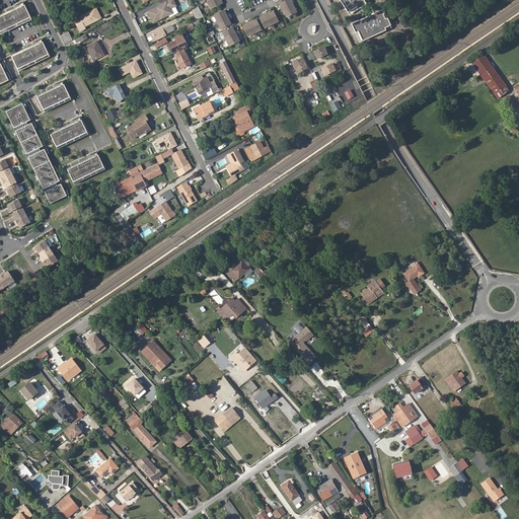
[(173,0),(169,0),(147,11),(153,24),(173,14),(170,9),(176,6),(173,0)]
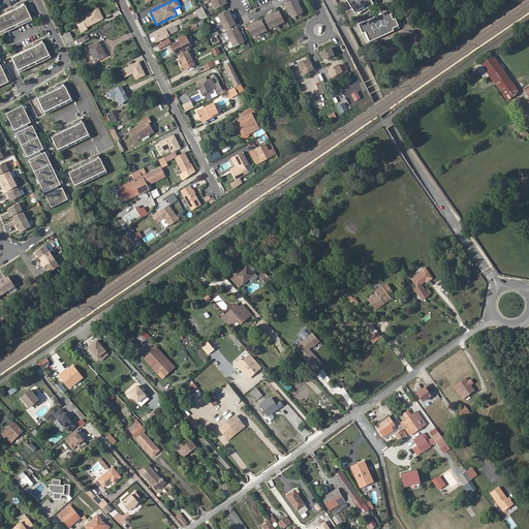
[(211,0),(215,9),(227,3),(225,0),(211,0)]
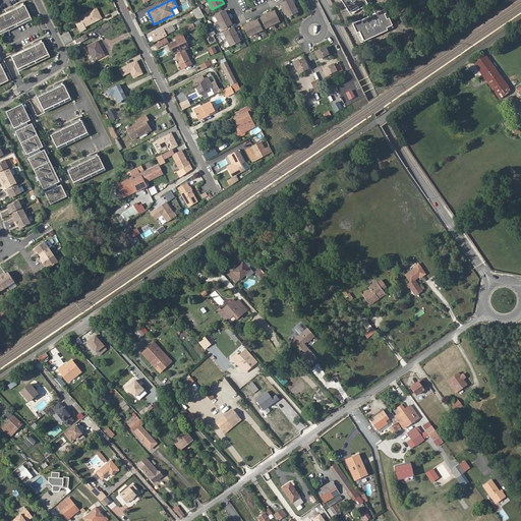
[(294,5),(292,0),(289,0),(282,4),(285,11),(295,6),(294,5)]
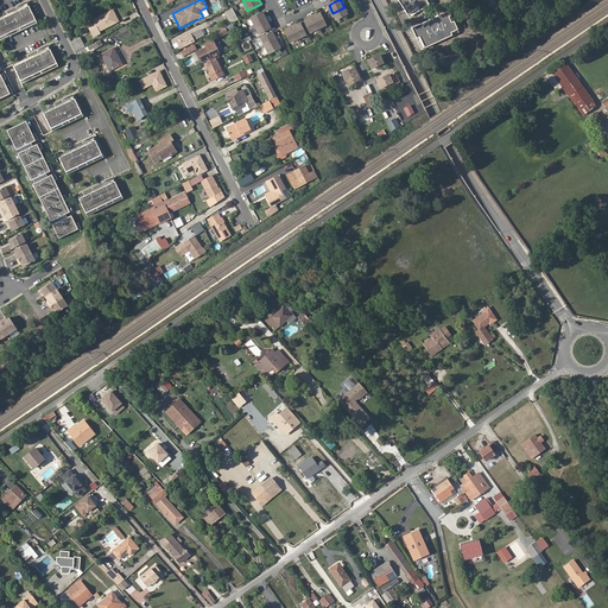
[(485,6),(487,11),(496,6),(494,1),(485,6)]
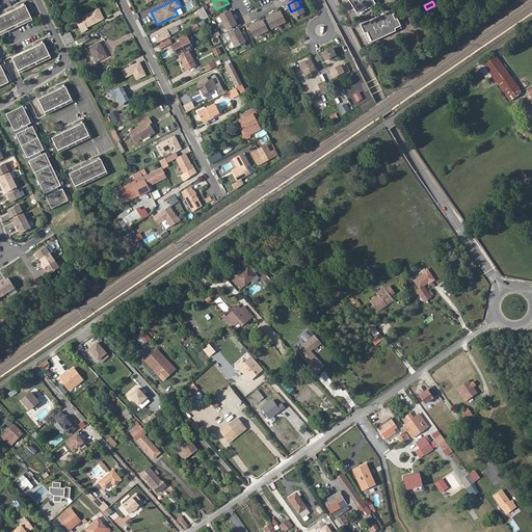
[(31,18),(25,5),(23,5),(0,17),(0,31),(29,19),(30,18),(31,18)]
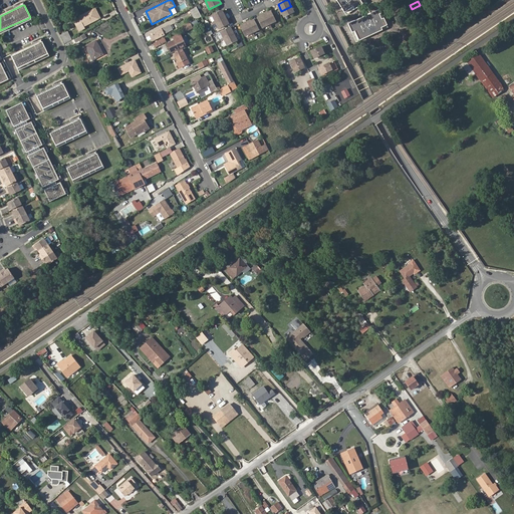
[(192,8),(196,19),(201,17),(196,6),(192,8)]
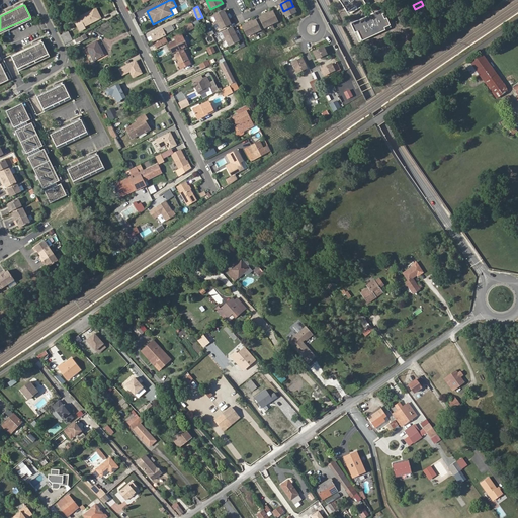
[(293,6),(283,11),(286,17),(296,12),(293,6)]
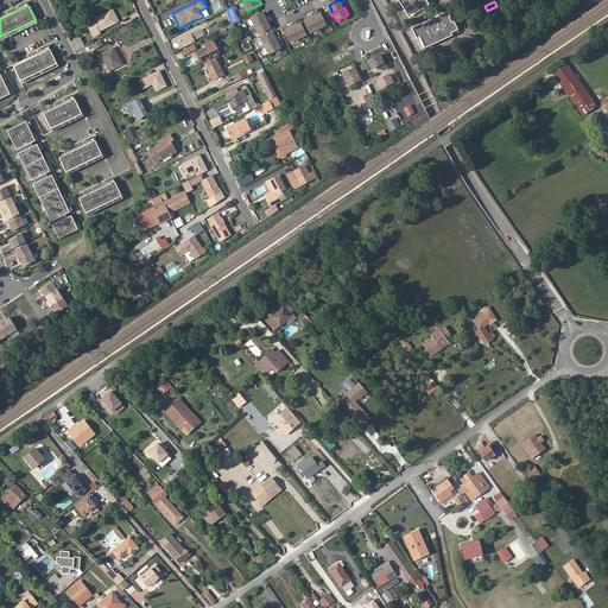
[(116,21),(111,11),(93,20),(100,31),(116,21)]
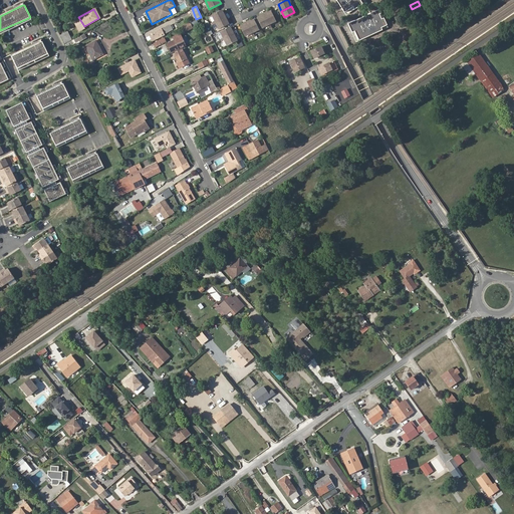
[(222,11),(213,16),(215,21),(216,22),(226,17),(222,11)]
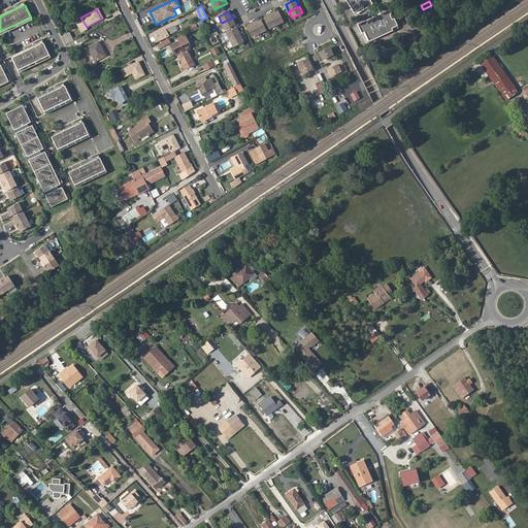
[(277,25),(284,22),(278,11),(271,15),(276,26),(277,25)]
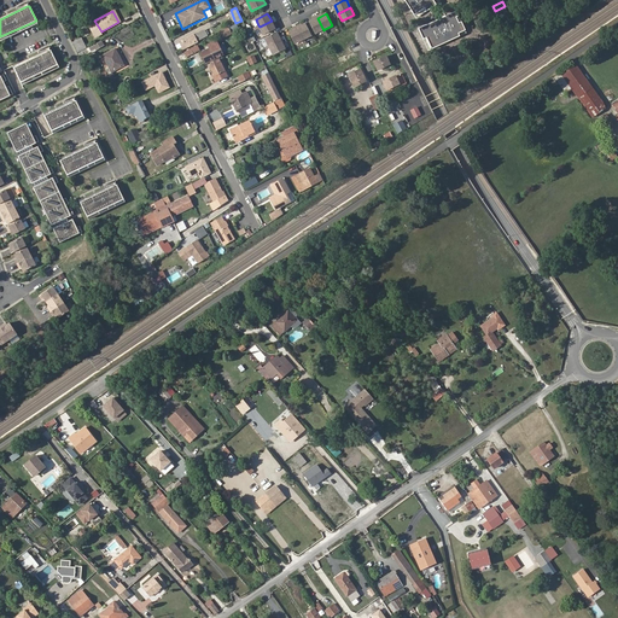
[(324,30),(318,18),(310,22),(316,34),(324,30)]
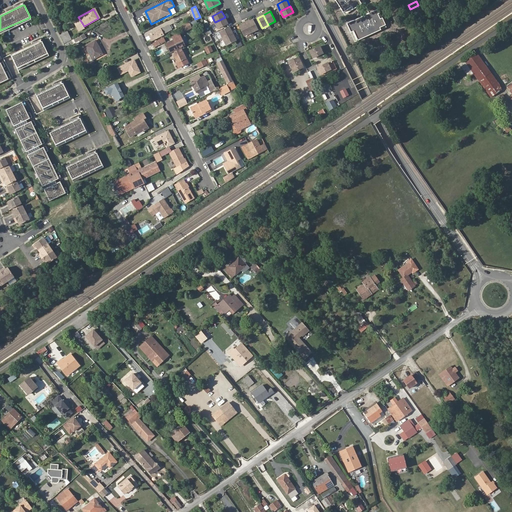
[(0,30),(0,33),(31,19),(30,17),(29,17),(28,18),(0,30)]
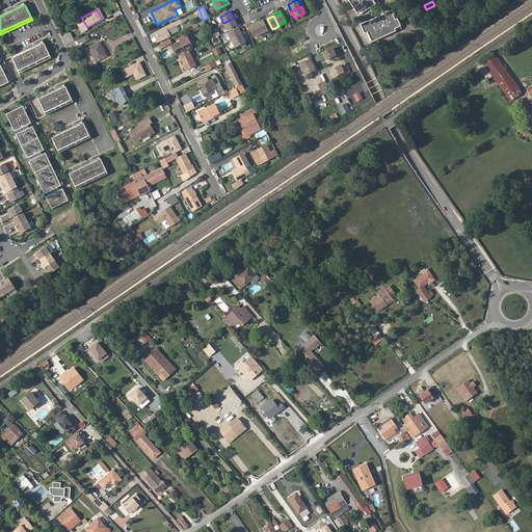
[(223,24),(227,30),(237,25),(234,18),(223,23),(223,24)]
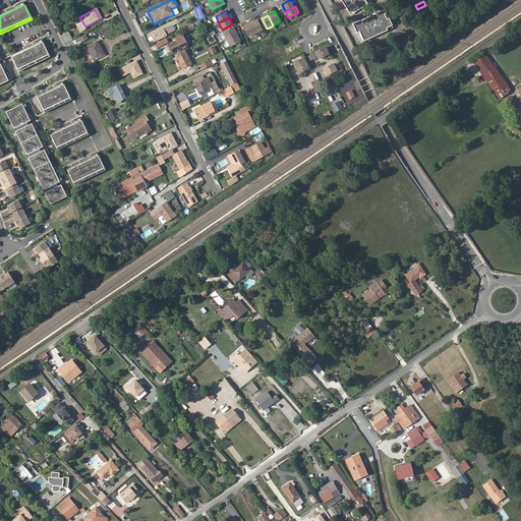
[(257,20),(250,23),(255,34),(256,34),(263,31),(257,20)]
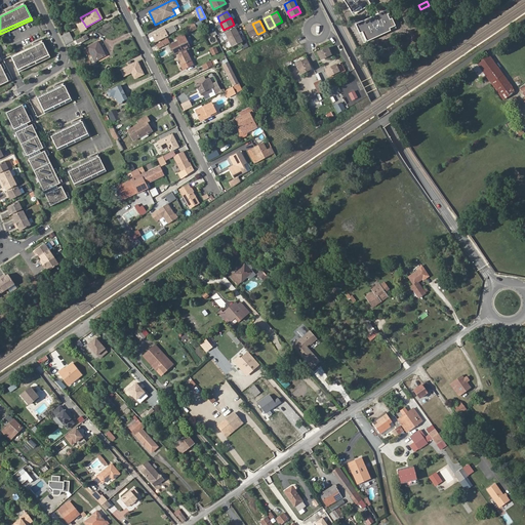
[(77,29),(73,22),(69,24),(73,31),(77,29)]
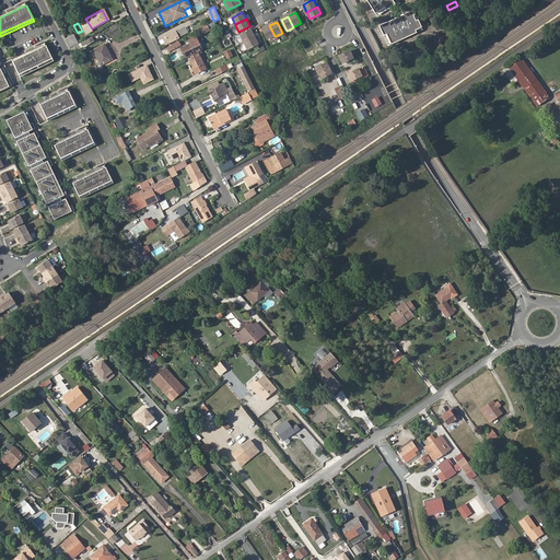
[(269,25),(263,28),(268,39),(275,36),(269,25)]
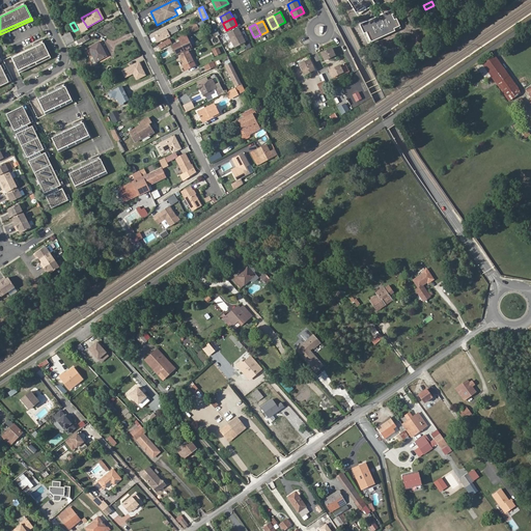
[(168,28),(170,34),(178,32),(176,25),(168,28)]
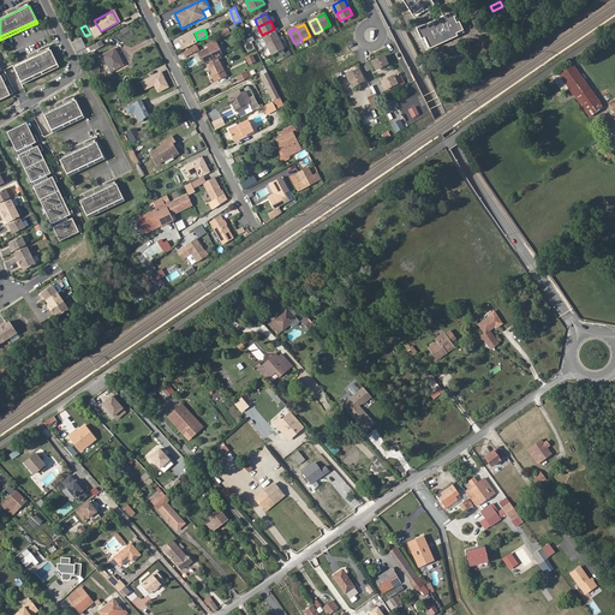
[(228,29),(219,34),(221,39),(231,34),(228,29)]
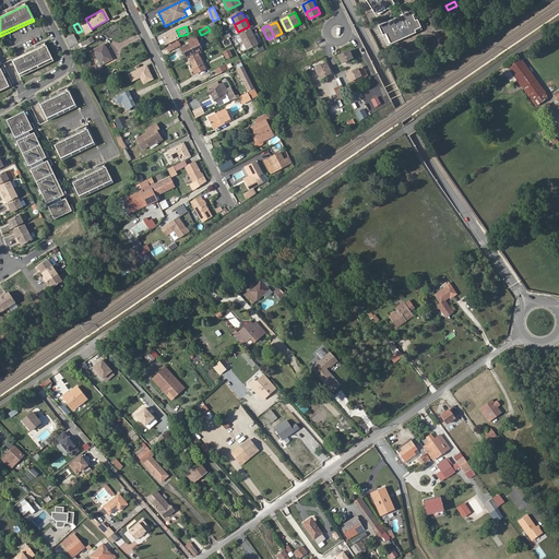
[(251,30),(240,35),(244,42),(244,43),(254,37),(251,30)]
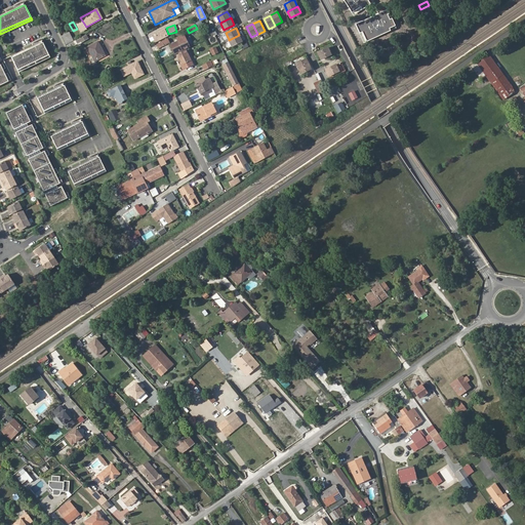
[(159,34),(153,37),(156,43),(167,37),(164,30),(158,33),(159,34)]
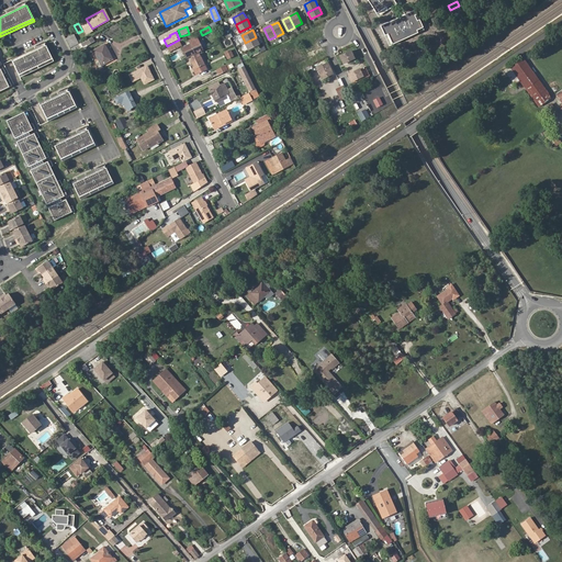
[(74,34),(66,38),(70,48),(79,43),(74,34)]
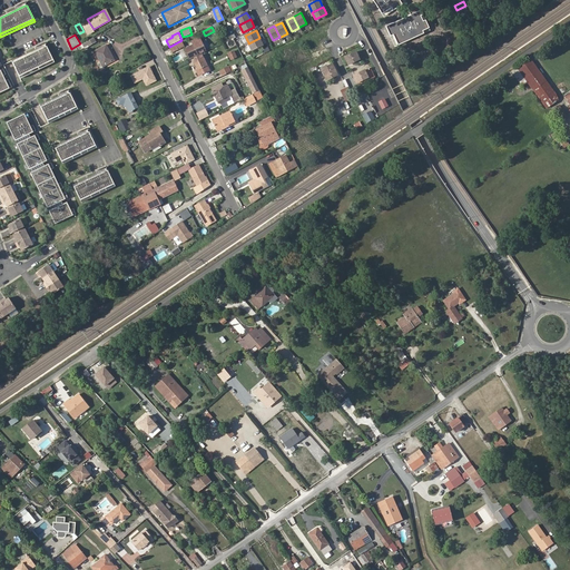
[(95,38),(82,46),(84,48),(88,46),(89,47),(97,42),(95,38)]
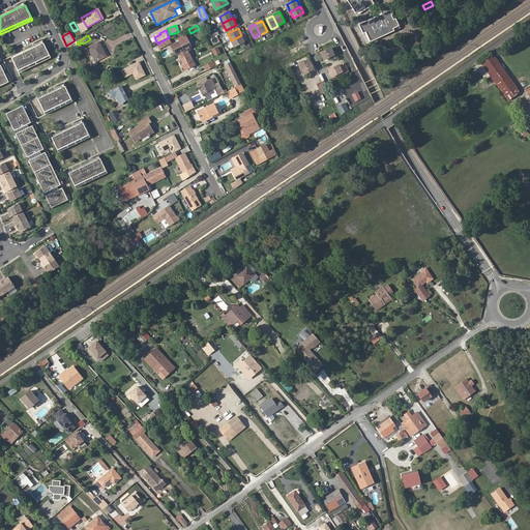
[(231,40),(234,47),(244,42),(241,35),(231,40)]
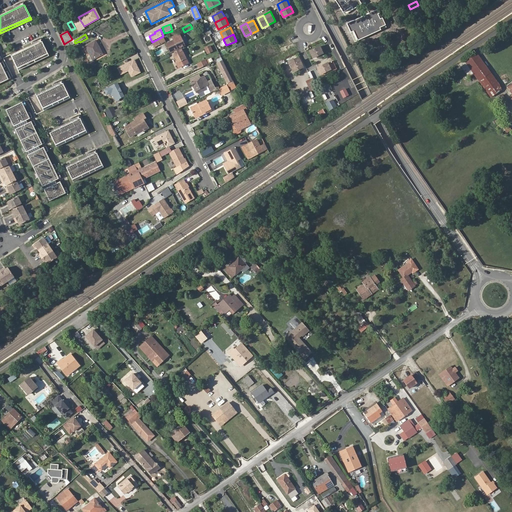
[(179,35),(173,38),(175,40),(167,44),(171,52),(179,48),(184,46),(179,35)]
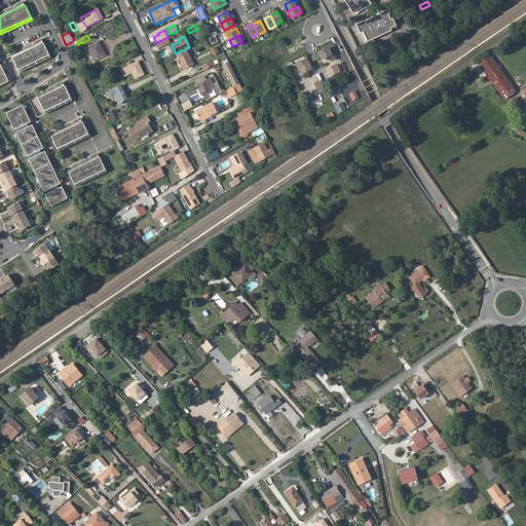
[(48,54),(43,42),(41,43),(11,58),(17,70),(47,55),(48,55),(48,54)]
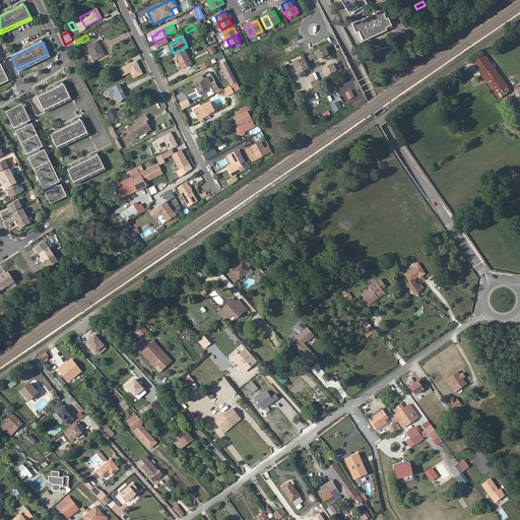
[(93,61),(105,55),(98,42),(86,47),(93,61)]
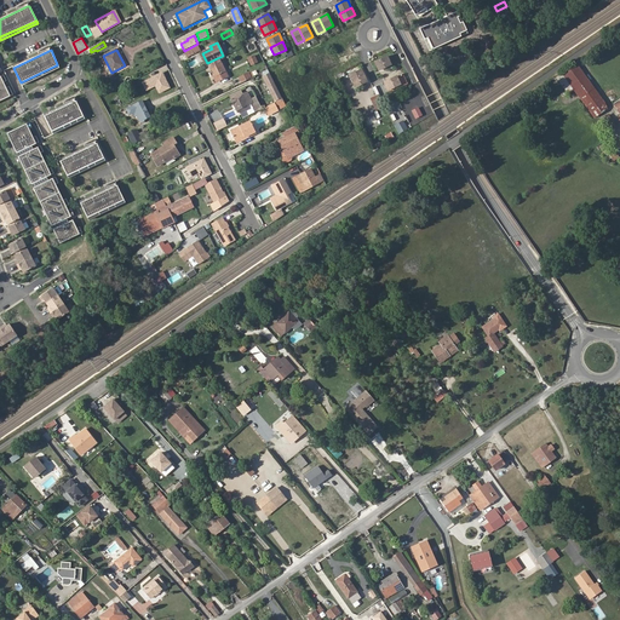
[(247,57),(250,65),(258,62),(254,55),(247,57)]
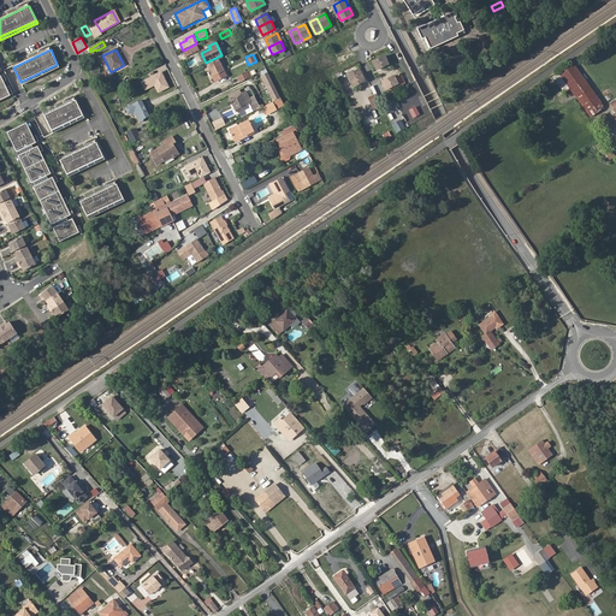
[(385,55),(373,61),(377,70),(389,64),(385,55)]
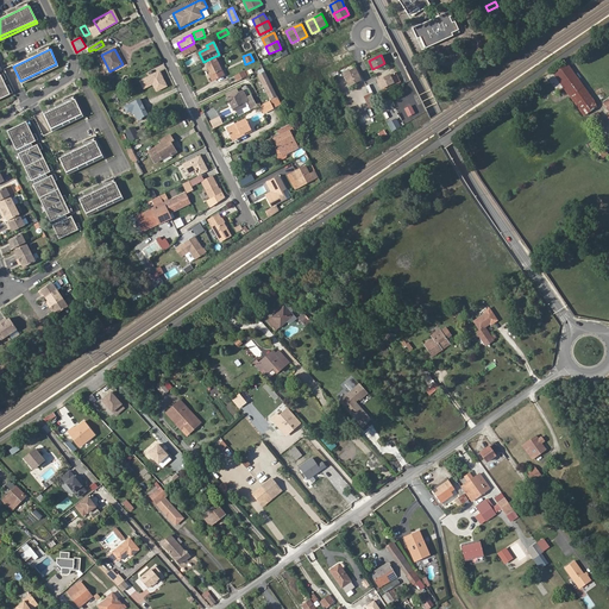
[(213,81),(224,75),(215,60),(207,63),(208,66),(208,67),(208,69),(209,70),(212,75),(209,75),(213,81)]
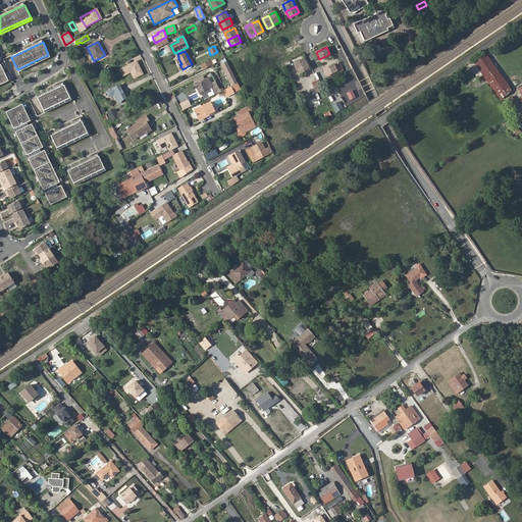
[(481,71),(502,97),(513,90),(485,53),(468,64),(476,75),(481,71)]
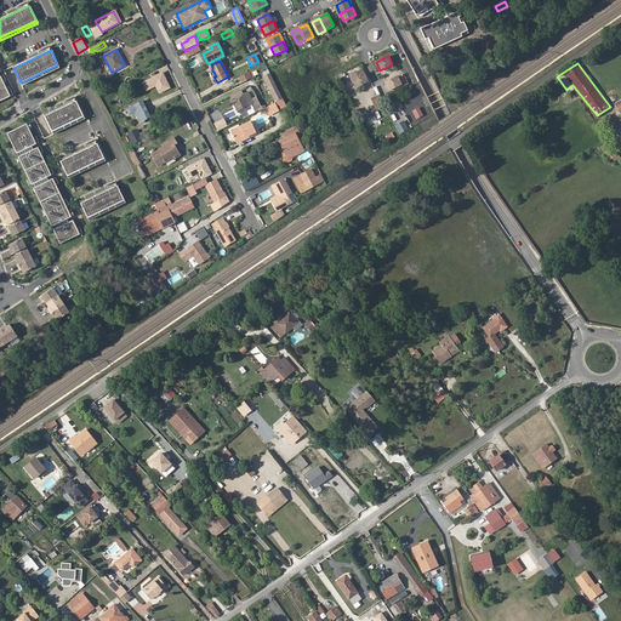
[(21,83),(22,85),(60,67),(57,64),(57,66),(56,66),(21,83)]
